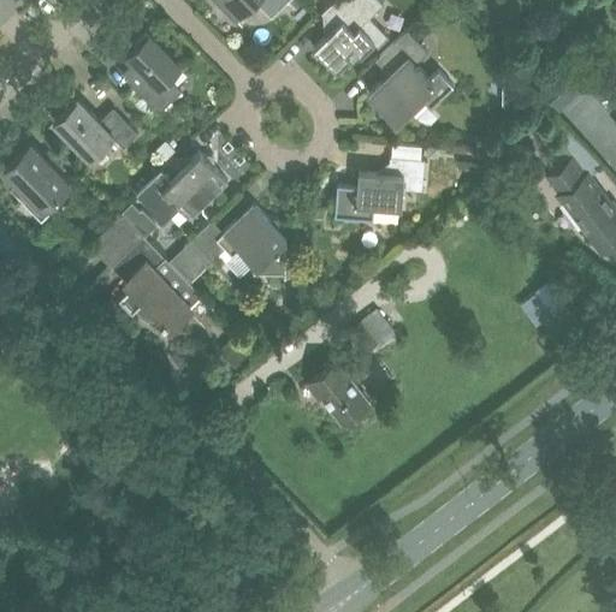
[(213,0),(223,10),(234,22),(253,3),(264,13),(272,5),(279,12),(290,0),(213,0)]
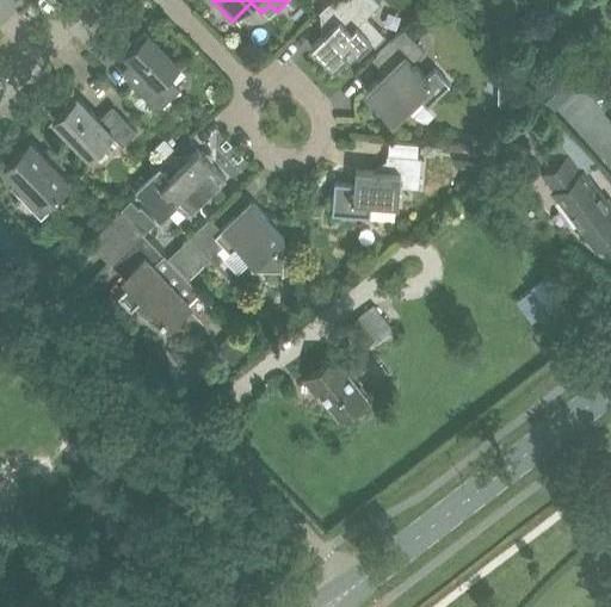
[(338,23),(310,50),(333,73),(345,61),(349,64),(357,57),(370,44),(375,49),(384,39),(365,20),(380,7),(372,0),(333,0),(325,10),(338,23)]
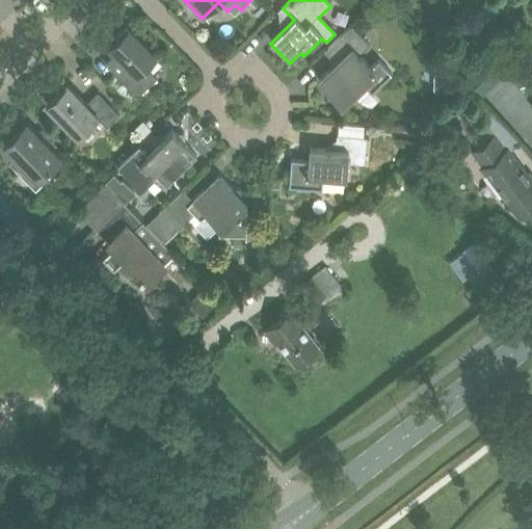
[(341,107),(346,102),(363,86),(371,95),(391,76),(378,62),(370,70),(358,57),(369,47),(350,28),(326,52),(338,64),(318,83),(327,93),(327,102),(337,102),(341,107)]
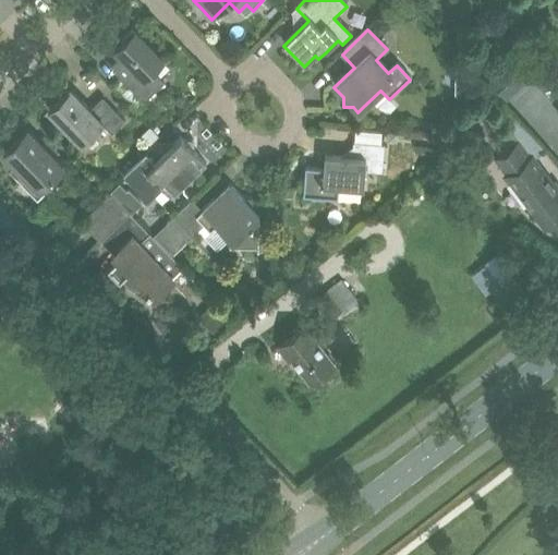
[(123,44),(113,52),(132,71),(121,82),(143,105),(164,85),(152,73),(162,62),(132,31),(121,40),(123,44)]
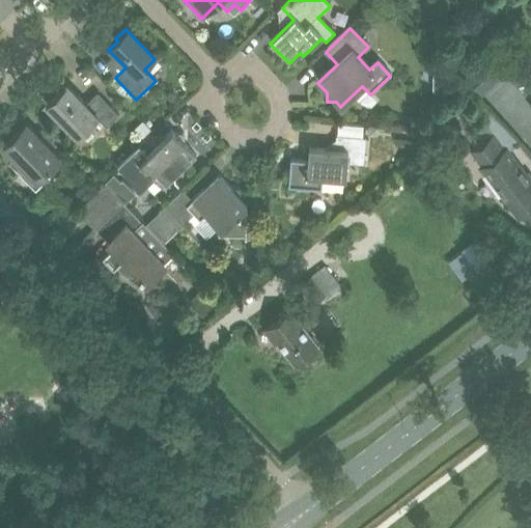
[(495,51),(464,78),(479,98),(511,71),(495,51)]
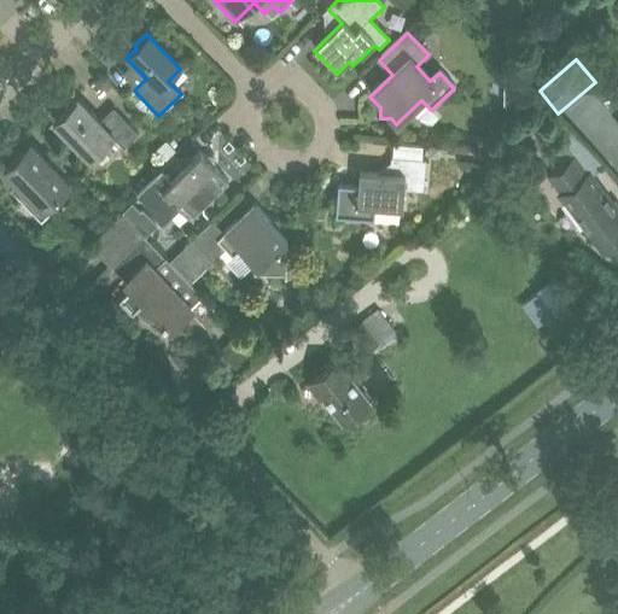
[(53,124),(59,132),(89,163),(112,140),(123,151),(138,136),(112,110),(99,123),(77,101),(79,100),(77,99),(57,120),(57,121),(53,124)]
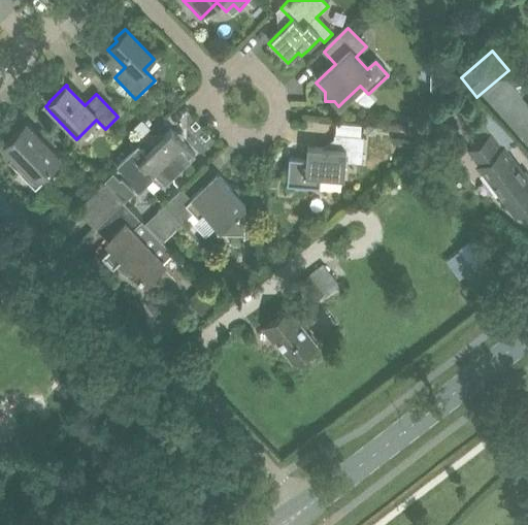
[(141,123),(133,130),(142,139),(150,132),(141,123)]
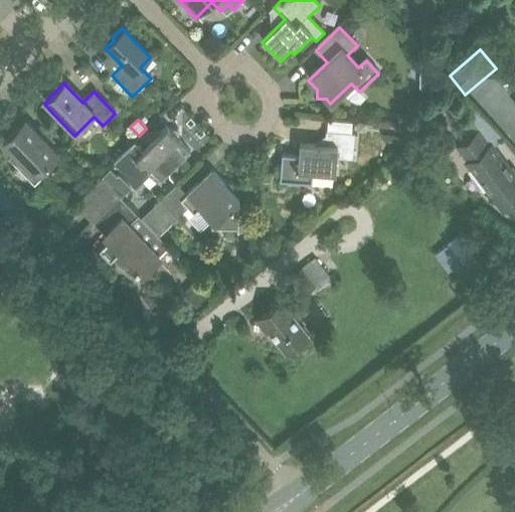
[(45,142),(25,121),(2,144),(11,154),(7,159),(16,168),(11,174),(12,174),(22,165),(34,177),(57,154),(46,142),(49,139),(49,138),(45,142)]
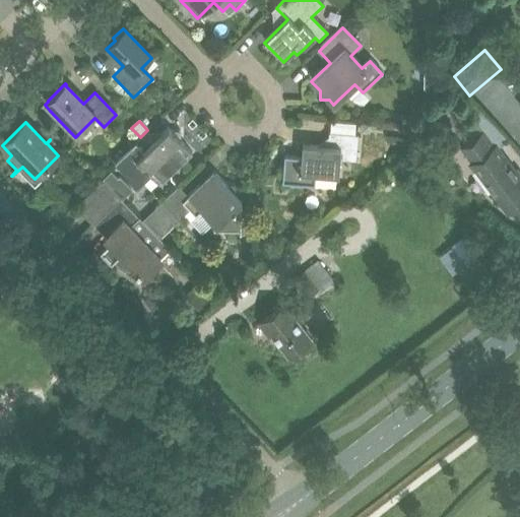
[(145,134),(135,144),(115,164),(124,174),(148,174),(159,186),(191,154),(180,142),(180,133),(171,133),(165,127),(156,135),(145,134)]
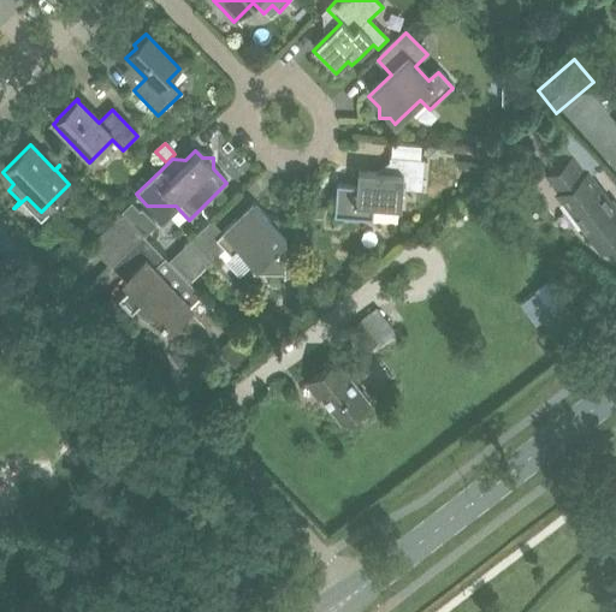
[(336,186),(333,219),(372,221),(373,208),(401,211),(402,191),(421,194),(425,162),(389,159),(388,176),(357,173),(356,189),(336,186)]
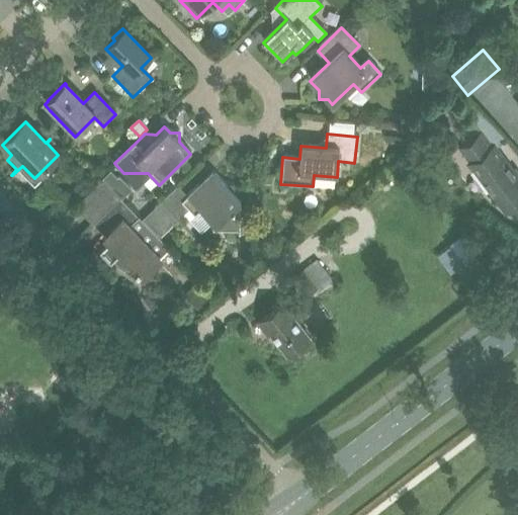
[(481,134),(459,150),(470,165),(468,166),(504,213),(517,202),(517,178),(494,147),(493,148),(481,134)]
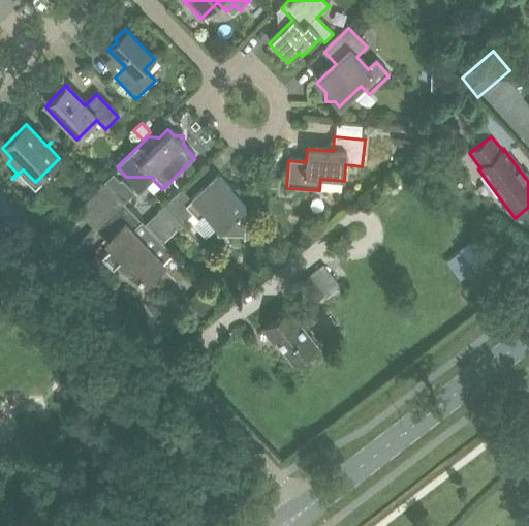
[(191,200),(185,207),(192,215),(198,221),(193,226),(205,239),(217,227),(218,229),(218,236),(243,237),(243,241),(245,241),(245,212),(244,212),(244,213),(239,213),(239,212),(245,206),(239,199),(239,190),(230,190),(219,179),(204,194),(201,191),(191,200)]
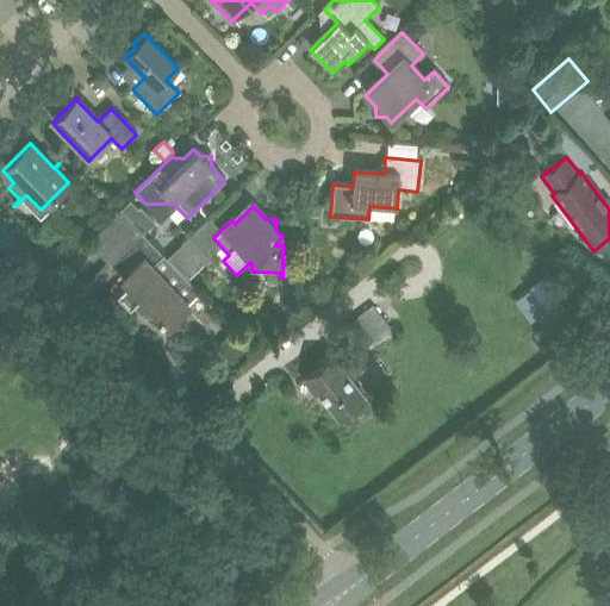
[(106,227),(128,249),(141,235),(120,214),(110,225),(106,227)]
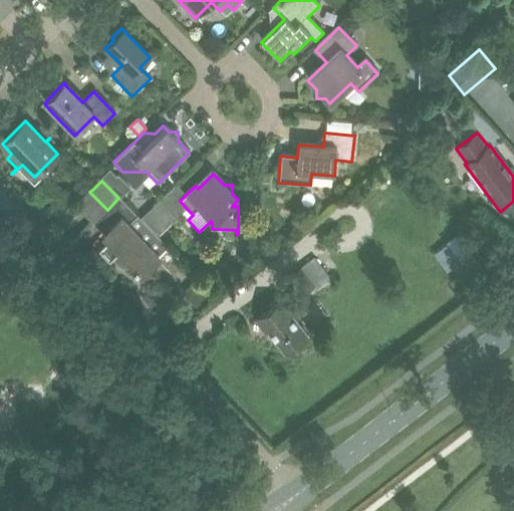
[(138,217),(118,198),(107,210),(92,224),(92,225),(96,221),(113,237),(98,252),(109,263),(112,261),(115,264),(119,267),(124,269),(129,270),(134,271),(137,274),(139,272),(143,276),(157,263),(158,263),(159,262),(156,260),(168,248),(138,217)]
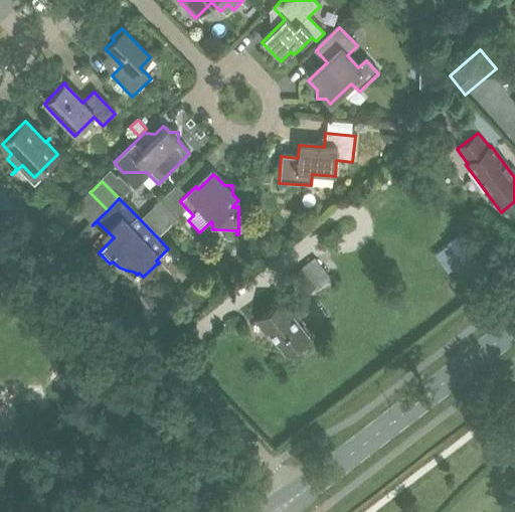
[(161,200),(141,220),(158,237),(172,223),(166,217),(171,211),(161,200)]
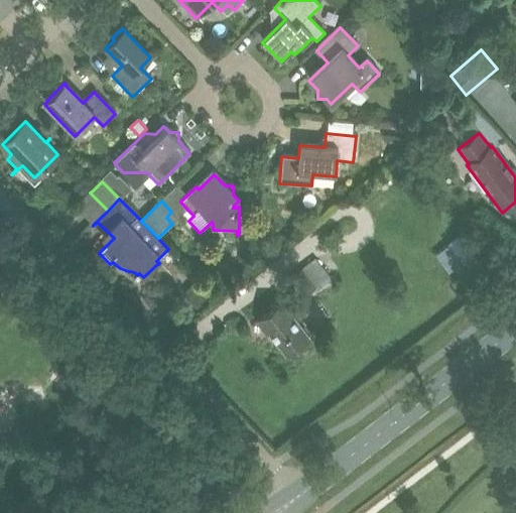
[(300,272),(289,280),(303,298),(314,290),(300,272)]
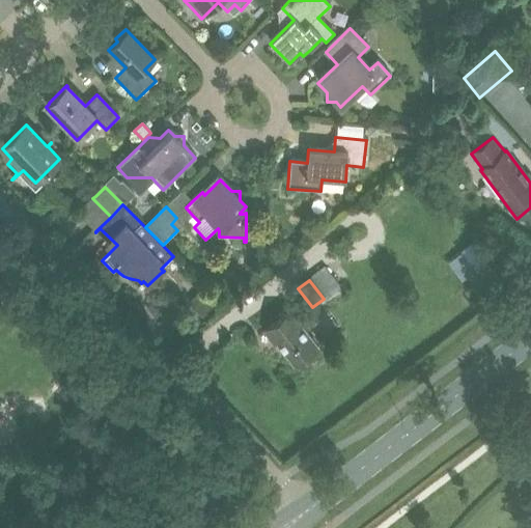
[(201,293),(187,307),(199,320),(214,306),(201,293)]
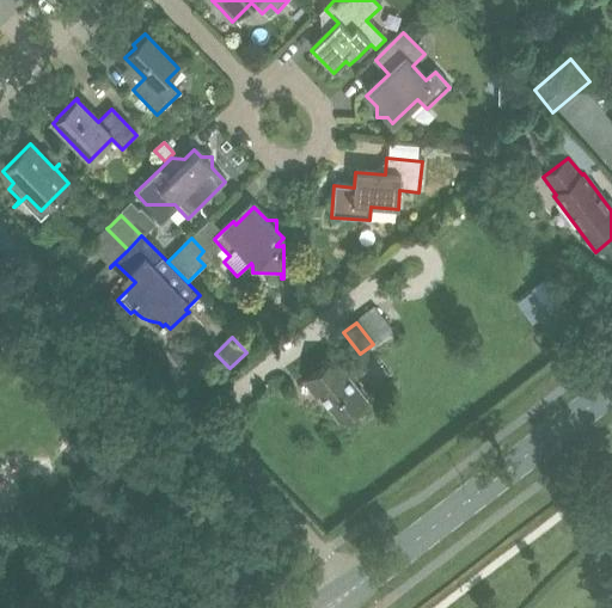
[(366,403),(344,375),(347,374),(336,360),(306,382),(317,397),(320,394),(341,422),(366,403)]
